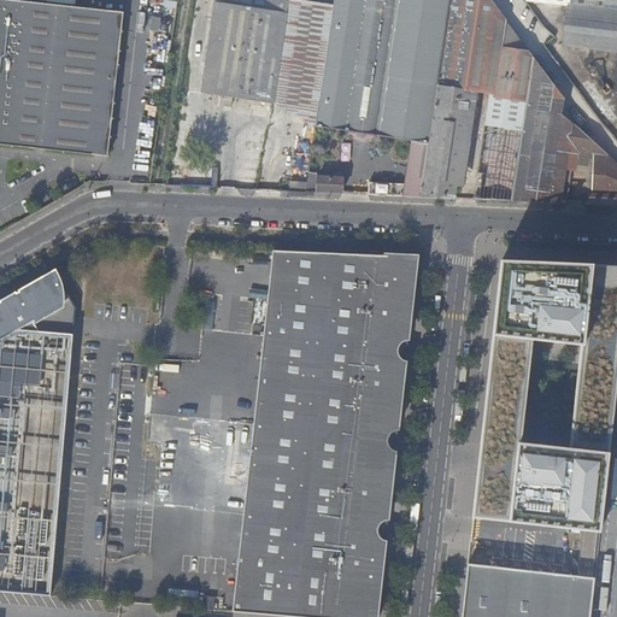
[(0,0),(0,144),(105,157),(119,12),(0,0)]
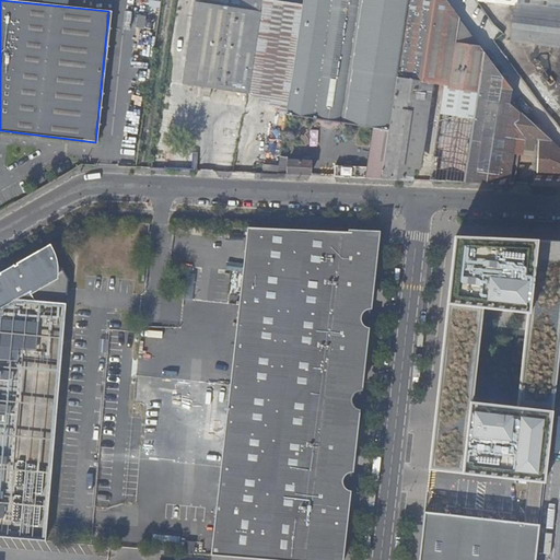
[(248,94),(261,0),(196,0),(184,85),(248,94)]
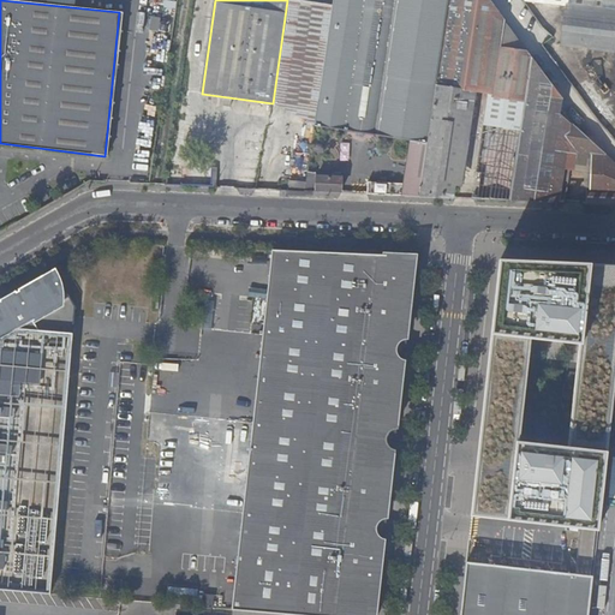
[(315,125),(333,7),(288,0),(287,0),(273,103),(315,125)]
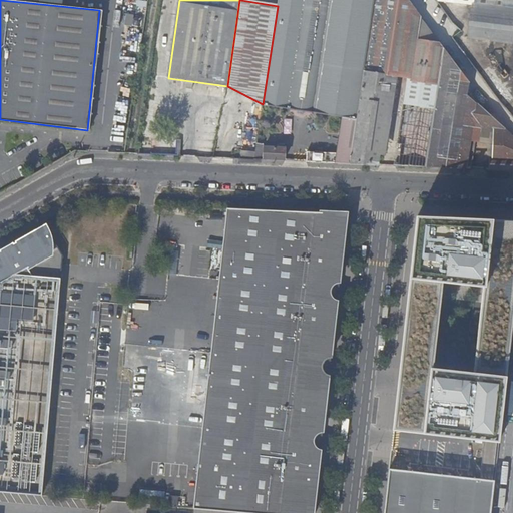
[(279,0),(278,6),(263,104),(343,117),(357,120),(374,0),(279,0)]
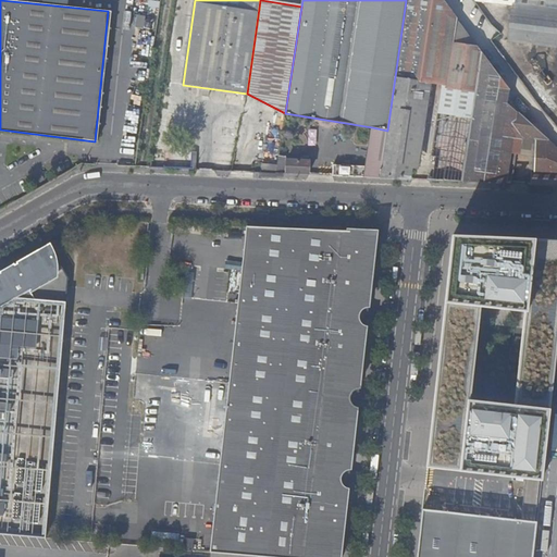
[(444,181),(462,182),(472,114),(477,88),(481,52),(477,47),(454,44),(457,19),(443,0),(406,0),(387,131),(380,177),(410,180),(411,169),(424,81),(432,82),(444,83),(438,110),(432,157),(434,157),(431,180),(444,181)]
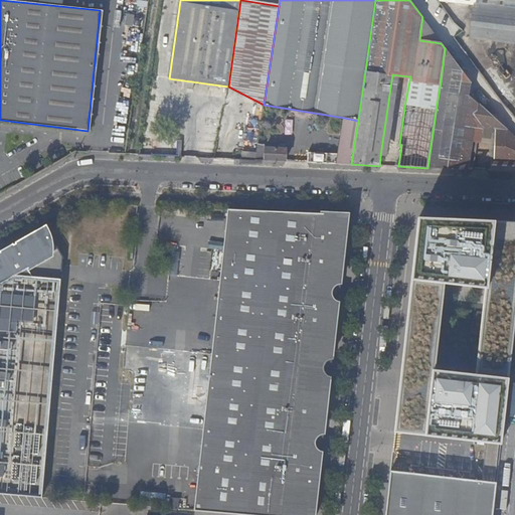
[(514,0),(438,0),(439,1),(473,5),(514,9),(514,0)]
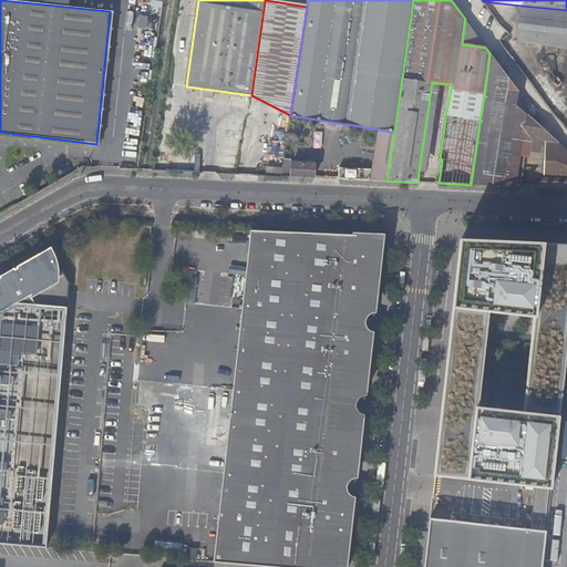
[(566,10),(521,6),(516,43),(566,49),(566,10)]
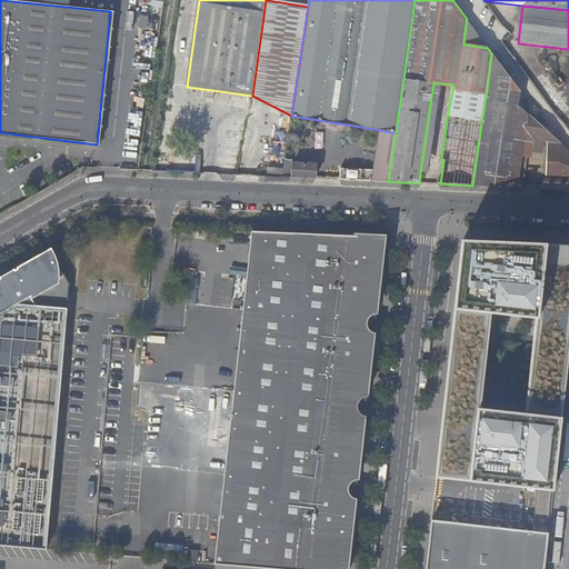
[(148,30),(149,16),(140,16),(138,29),(148,30)]
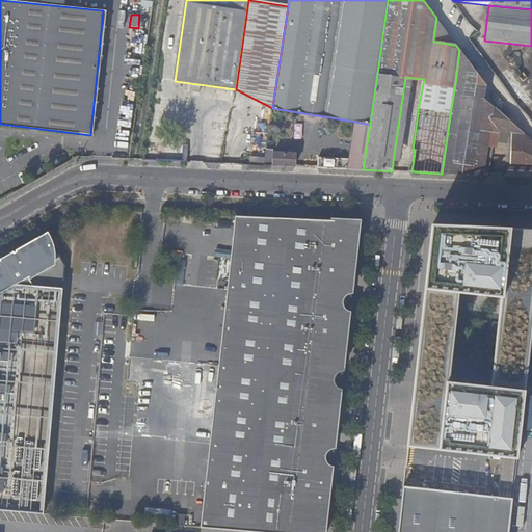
[(484,100),(486,86),(459,50),(455,84),(451,109),(442,174),(483,176),(487,145),(490,130),(494,107),(484,100)]
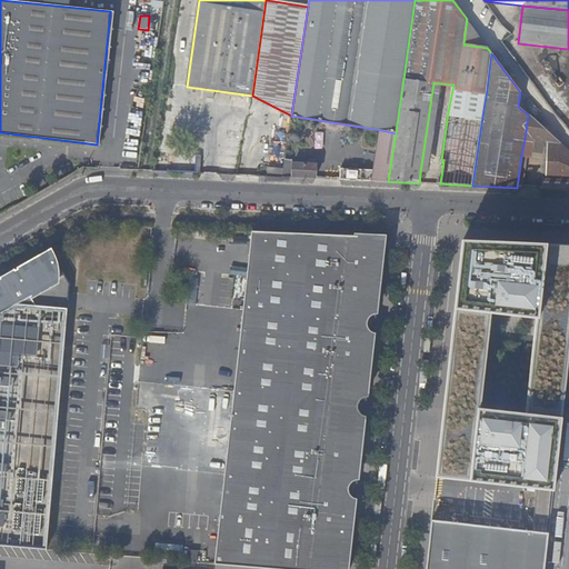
[(428,172),(441,83),(433,82),(420,172),(423,172),(428,172)]
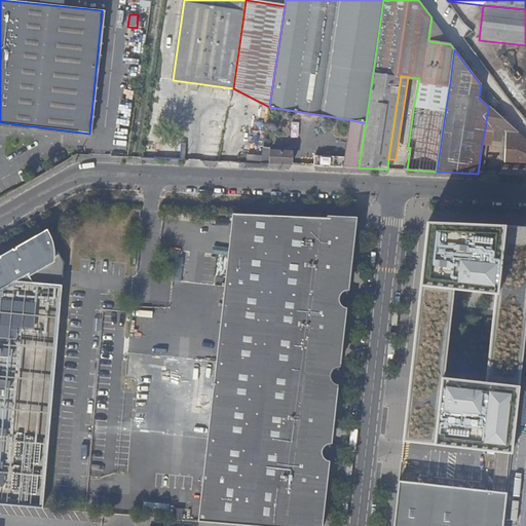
[(506,132),(518,133),(516,132),(488,106),(485,128),(506,132)]
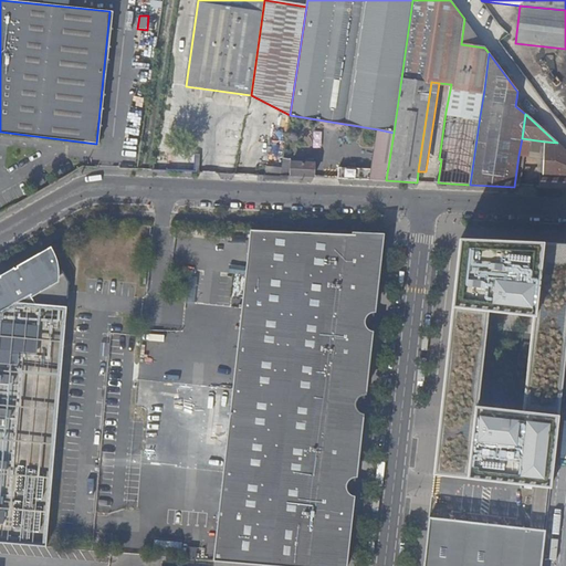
[(378,129),(290,115),(283,163),(282,168),(281,176),(292,176),(292,163),(315,164),(314,178),(333,178),(333,168),(371,169),(378,129)]
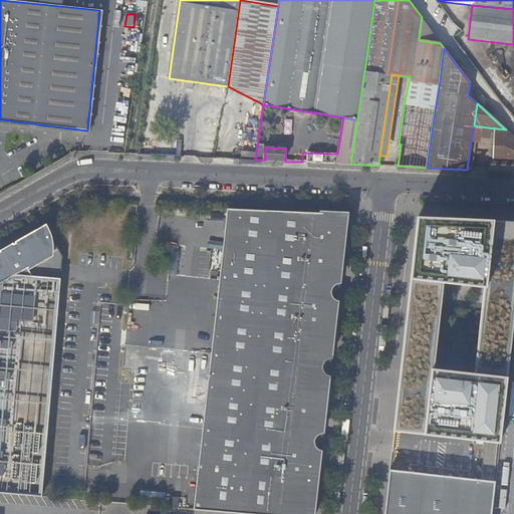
[(495,130),(495,129),(474,125),(471,141),(477,142),(494,145),(495,130)]
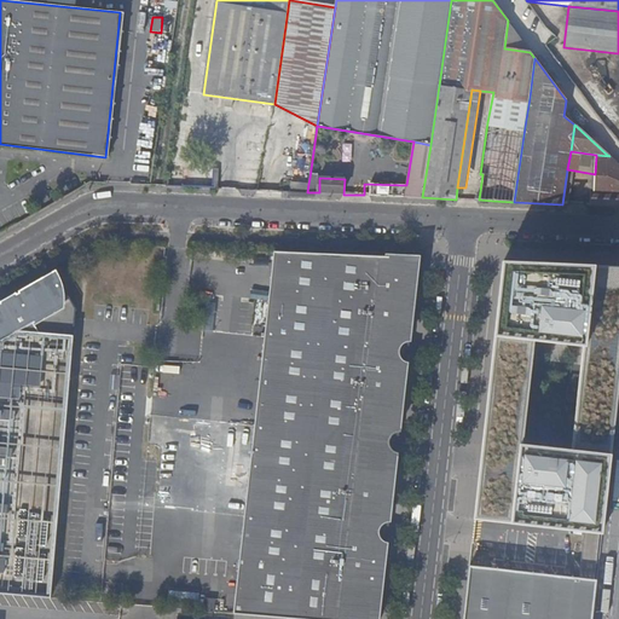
[(618,166),(609,156),(596,156),(595,174),(595,190),(590,190),(590,206),(596,206),(618,206),(618,166)]
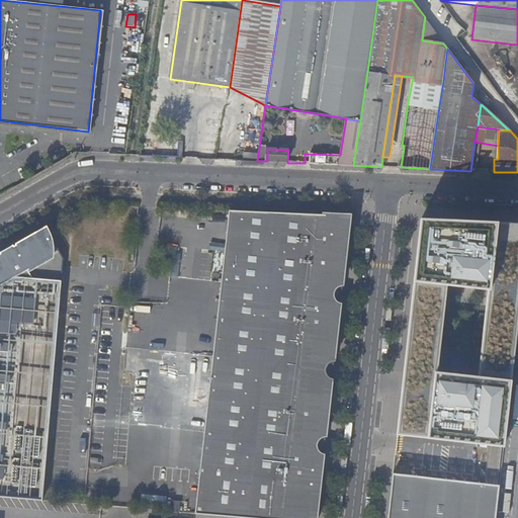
[(470,171),(477,171),(481,143),(475,142),(470,171)]
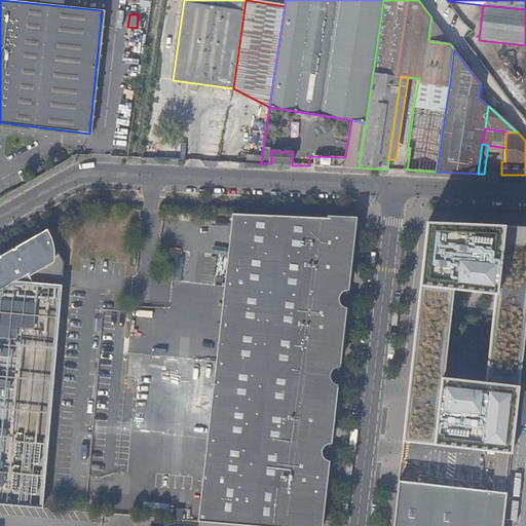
[(246,162),(261,163),(262,156),(247,154),(246,162)]
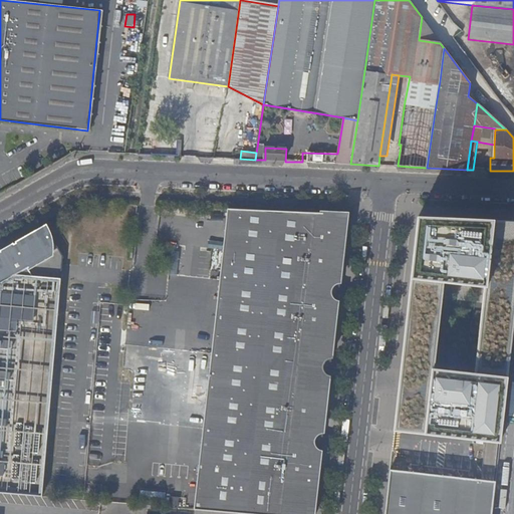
[(197,509),(257,513),(314,513),(318,480),(316,479),(317,470),(318,462),(320,462),(325,422),(322,422),(324,405),(327,405),(335,327),(332,327),(334,311),(337,312),(342,269),(339,269),(340,261),(341,254),(343,255),(347,220),(224,210),(197,509)]
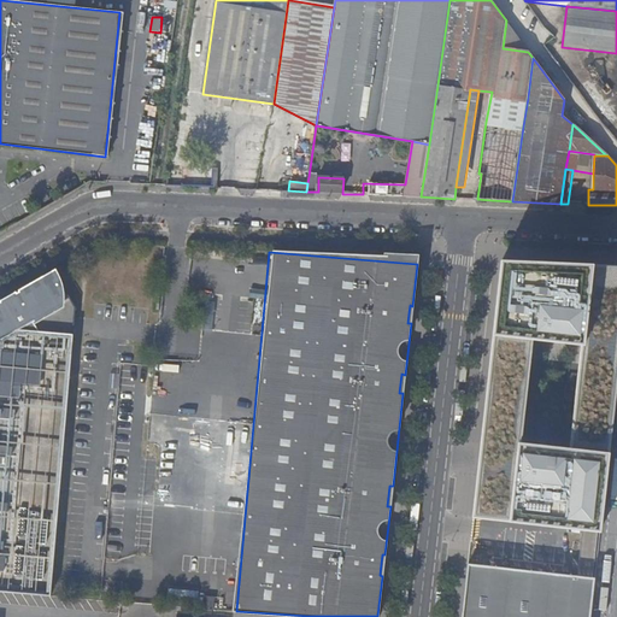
[(465,564),(592,579),(616,341),(616,266),(492,262),(465,564)]
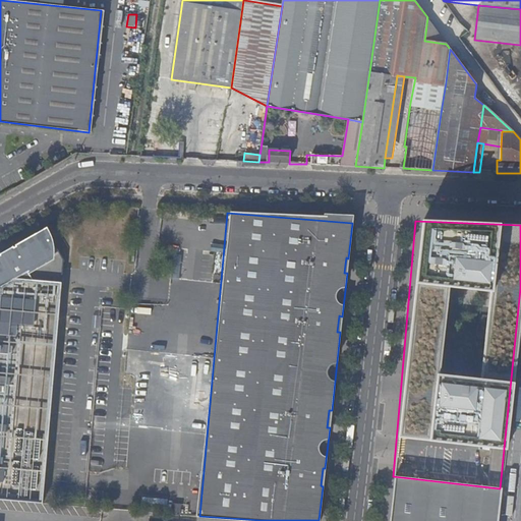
[(0,498),(45,502),(58,348),(65,257),(49,229),(42,233),(16,247),(18,249),(4,257),(2,254),(0,255),(0,498)]
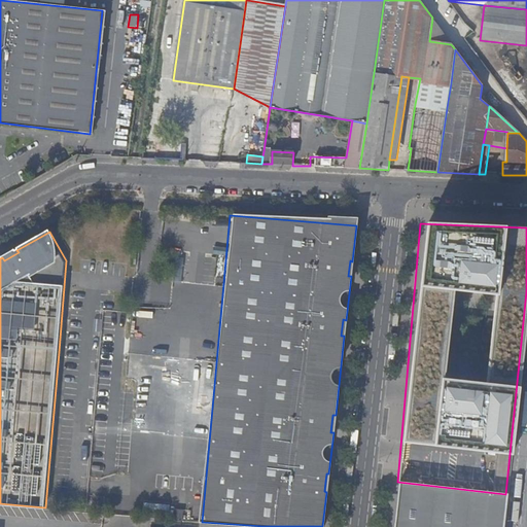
[(501,526),(505,494),(397,482),(391,526),(501,526)]
